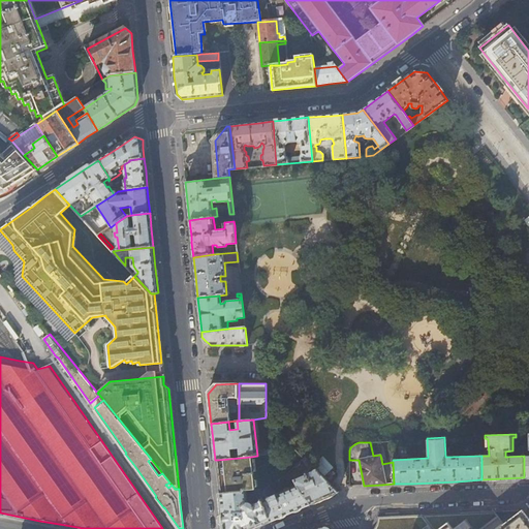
[(255,490),(251,457),(218,460),(219,474),(221,493),(246,491),(250,491),(255,490)]
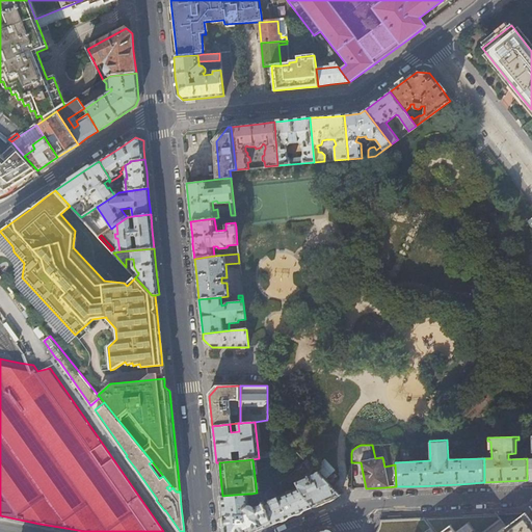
[(303,462),(313,475),(298,481),(300,486),(299,487),(299,488),(312,507),(327,501),(340,495),(307,460),(303,462)]
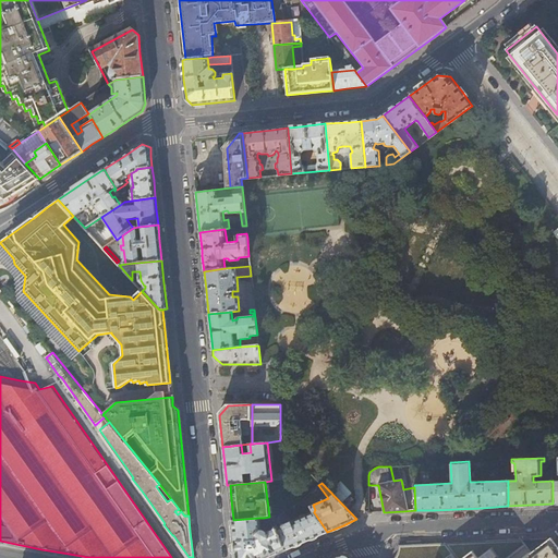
[(287,523),(286,511),(277,517),(276,522),(276,528),(286,549),(306,541),(327,532),(314,512),(288,523),(287,523)]
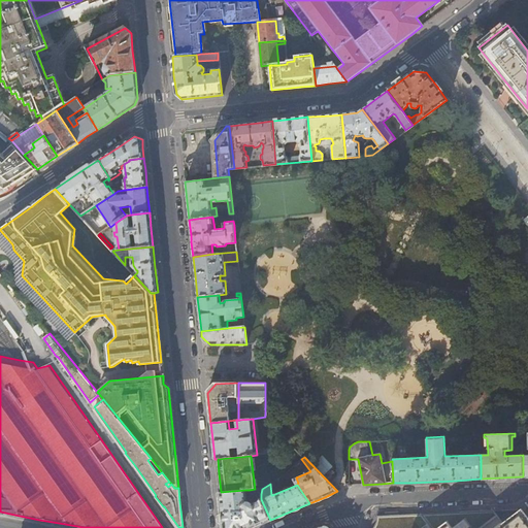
[(248,502),(245,490),(221,492),(218,492),(220,514),(221,527),(252,527),(270,520),(261,499),(252,503),(250,502),(248,502)]
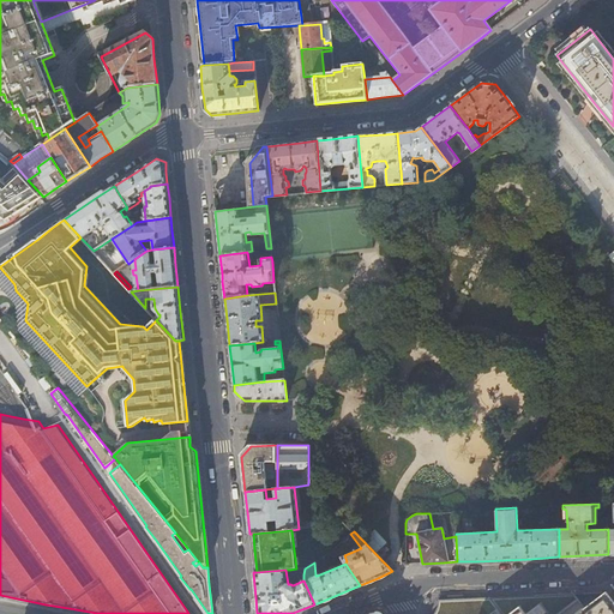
[(584,608),(573,594),(564,594),(527,596),(492,597),(461,600),(439,601),(439,603),(438,606),(438,607),(437,609),(437,612),(434,613),(613,613),(613,606),(605,594),(584,608)]
